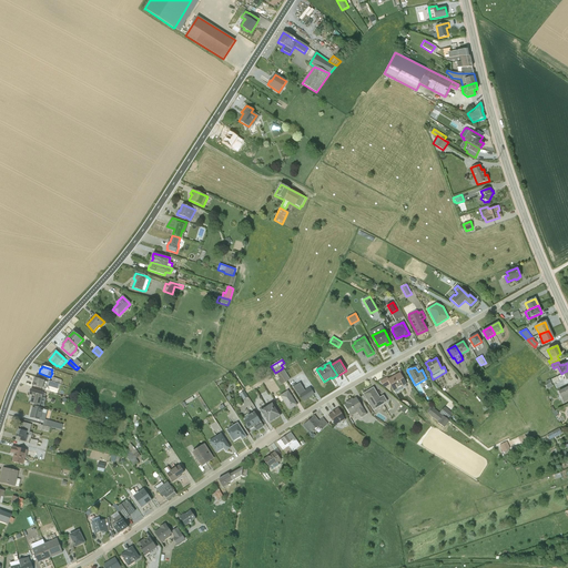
[(280,373),(286,382),(290,379),(284,369),(280,373)]
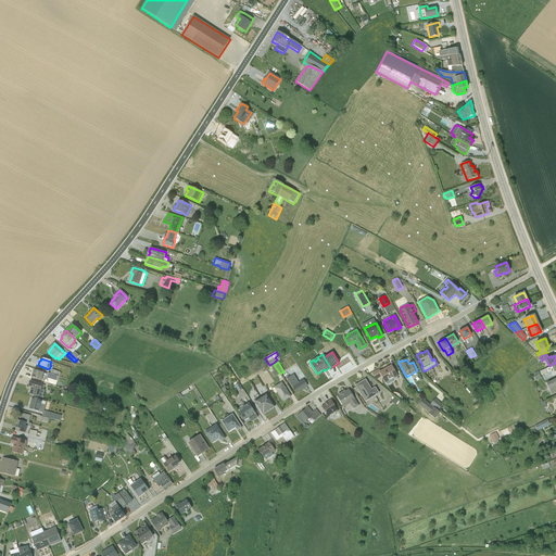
[(280,374),(274,365),(270,366),(274,370),(272,373),(275,377),(280,374)]
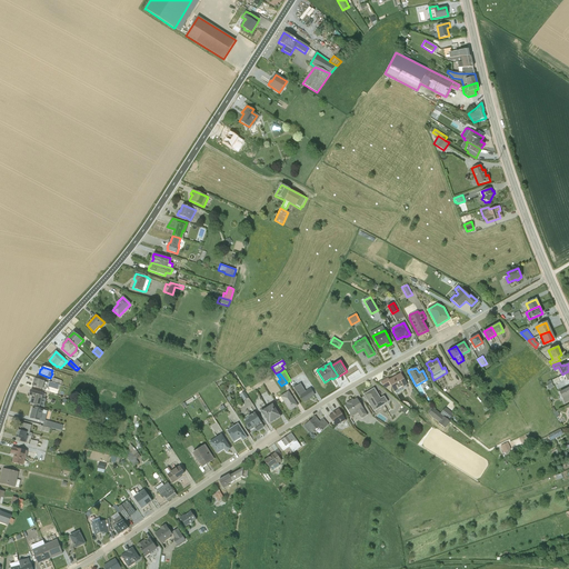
[(400,375),(389,380),(388,379),(381,382),(385,388),(391,386),(393,392),(395,391),(396,395),(407,388),(406,386),(407,385),(400,375)]
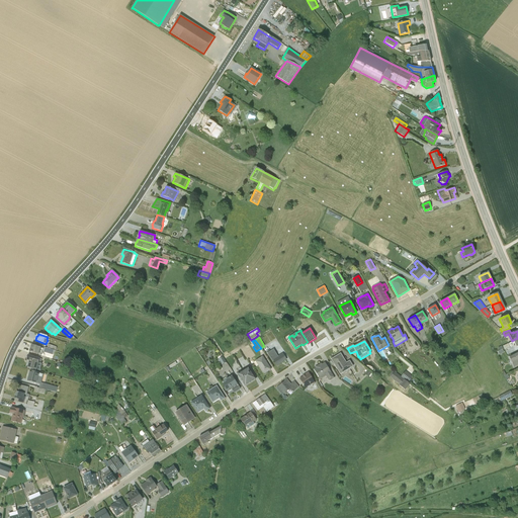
[(31,345),(29,351),(40,355),(41,351),(39,350),(40,348),(31,345)]
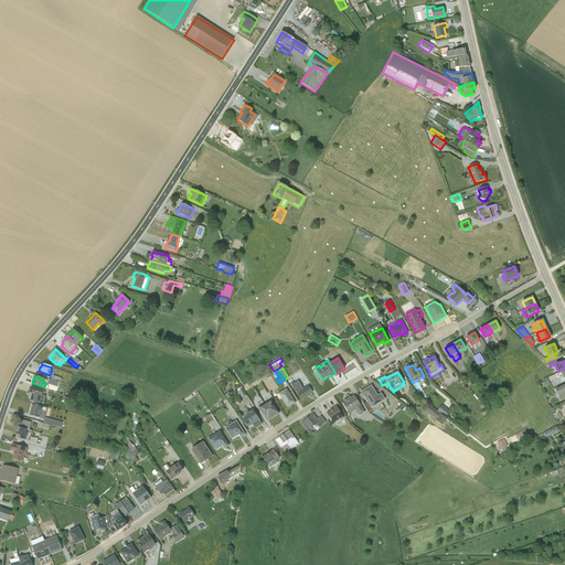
[(60,382),(51,380),(49,379),(46,384),(57,387),(60,382)]
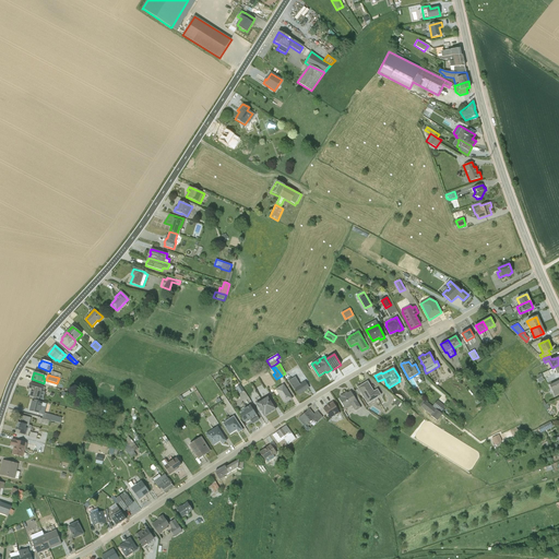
[(290,377),(287,379),(294,390),(296,389),(299,394),(309,388),(305,381),(300,384),(295,377),(292,379),(290,377)]
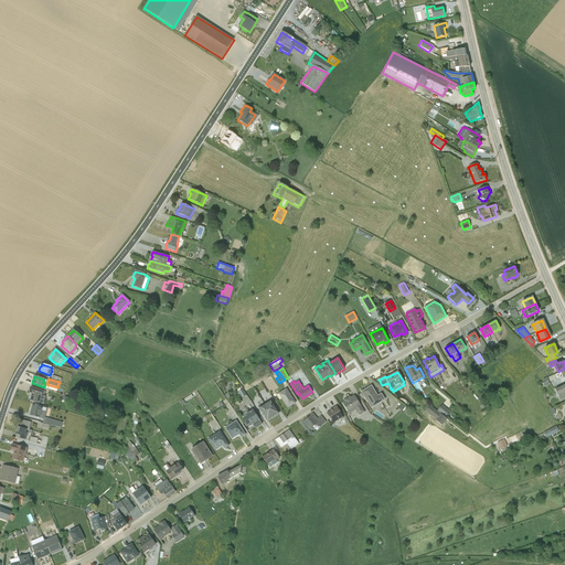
[(564,384),(555,390),(561,401),(564,397),(564,384)]
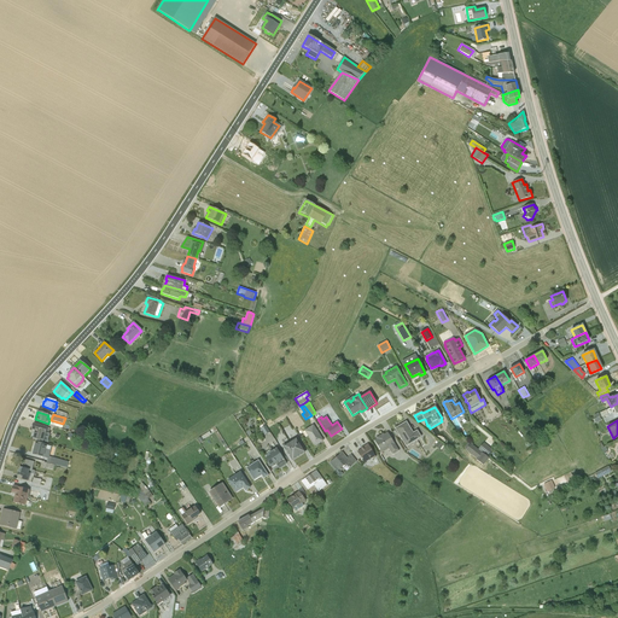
[(407,423),(396,429),(407,447),(421,437),(417,430),(413,432),(407,423)]
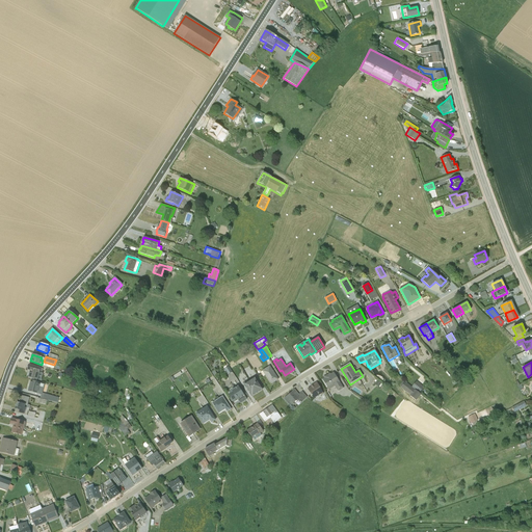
[(30,370),(28,378),(37,380),(40,373),(42,373),(43,369),(29,365),(27,370),(30,370)]
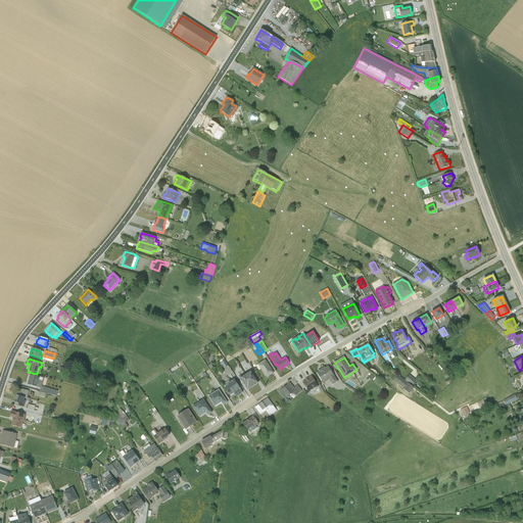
[(273,373),(265,360),(257,364),(267,377),(273,373)]
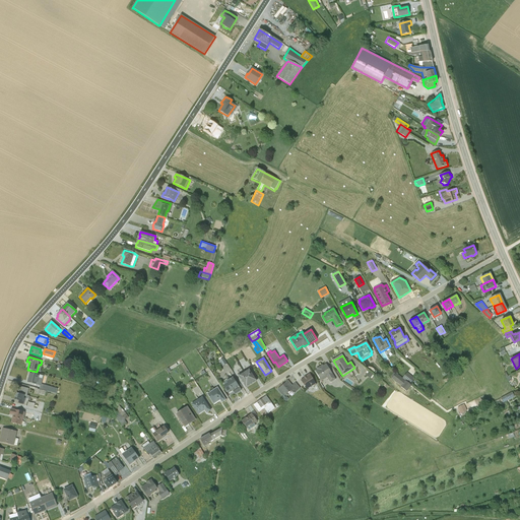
[(176,363),(167,370),(169,373),(172,371),(171,370),(178,366),(176,363)]
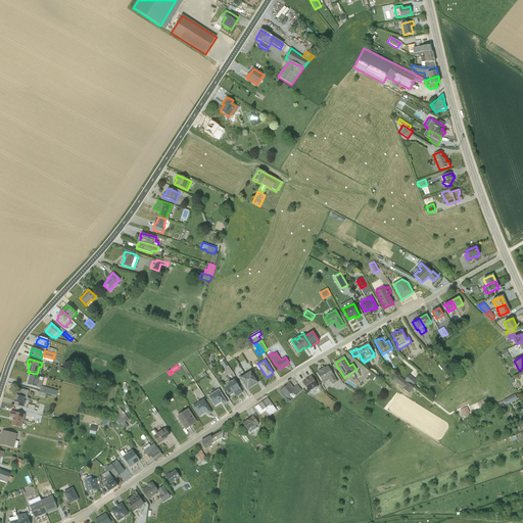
[(321,371),(317,373),(323,383),(329,380),(332,384),(337,381),(328,367),(324,369),(325,370),(322,372),(321,371)]
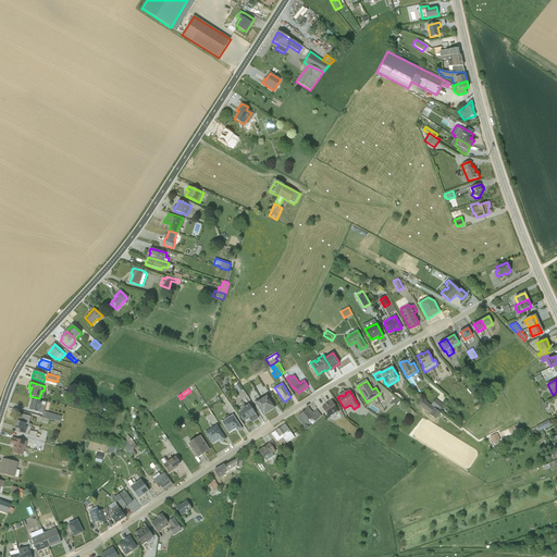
[(275,408),(267,395),(261,398),(269,411),(275,408)]
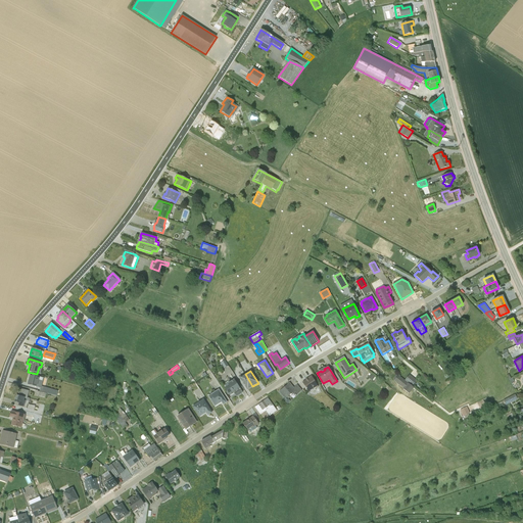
[(240,377),(247,389),(252,386),(245,374),(240,377)]
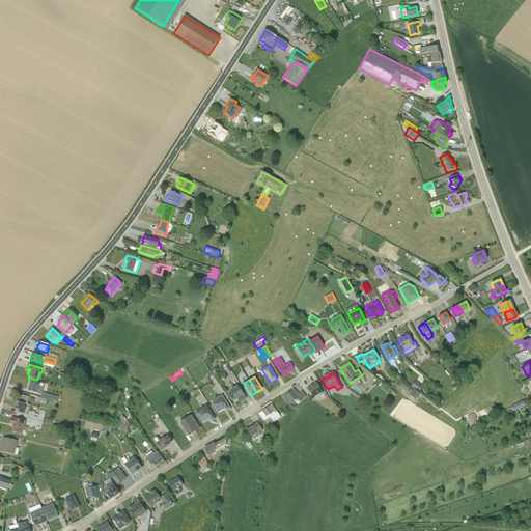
[(45,384),(31,381),(28,390),(42,394),(40,397),(57,402),(59,397),(43,392),(45,384)]
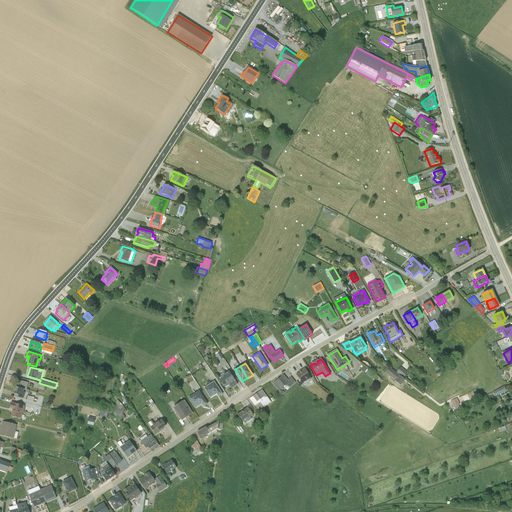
[(397,373),(396,372),(389,367),(386,371),(394,377),(397,373)]
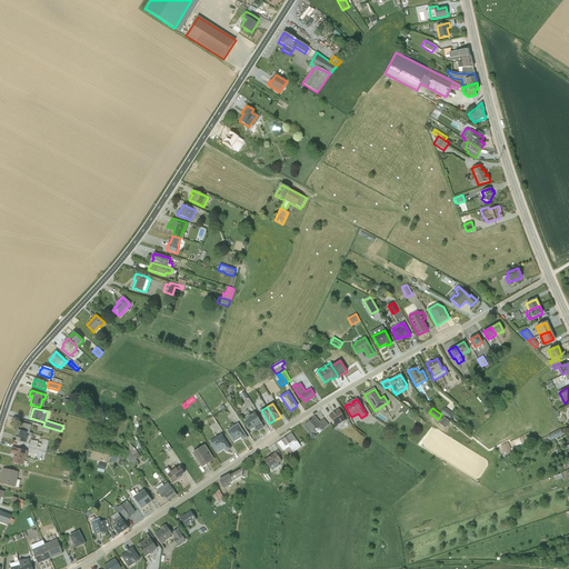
[(440,413),(441,415),(448,420),(452,413),(446,408),(440,413)]
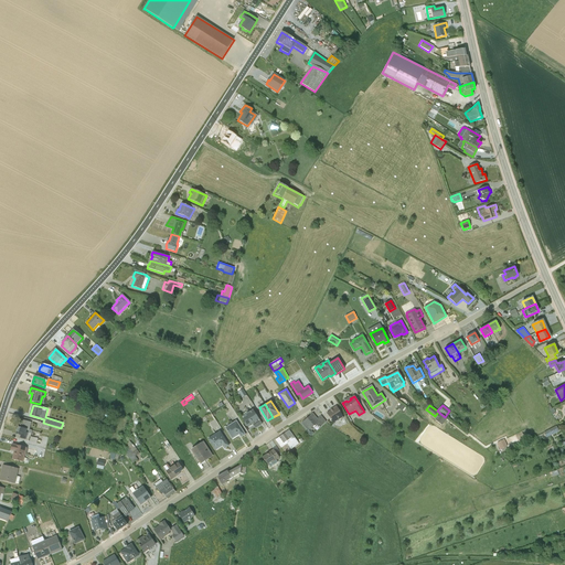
[(333,409),(327,414),(333,424),(341,418),(341,419),(344,418),(337,406),(333,408),(333,409)]
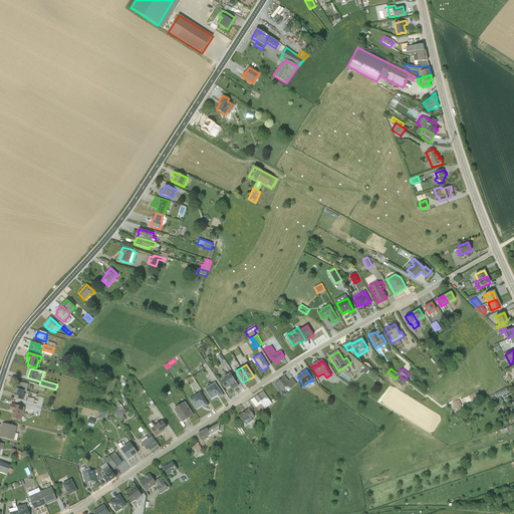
[(238,386),(230,373),(220,379),(226,389),(232,384),(234,389),(238,386)]
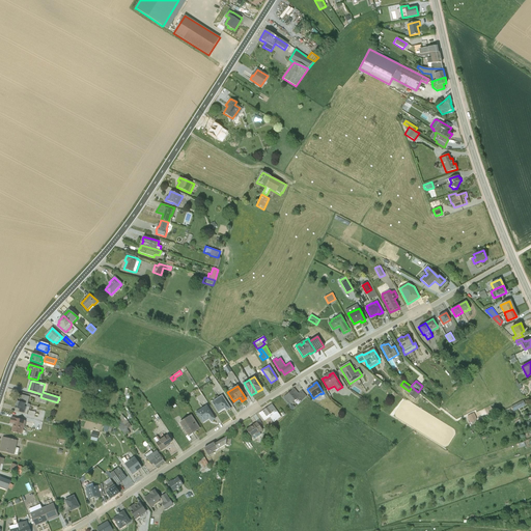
[(294,389),(283,397),(289,404),(290,404),(297,399),(300,402),(306,396),(302,391),(298,393),(294,389)]
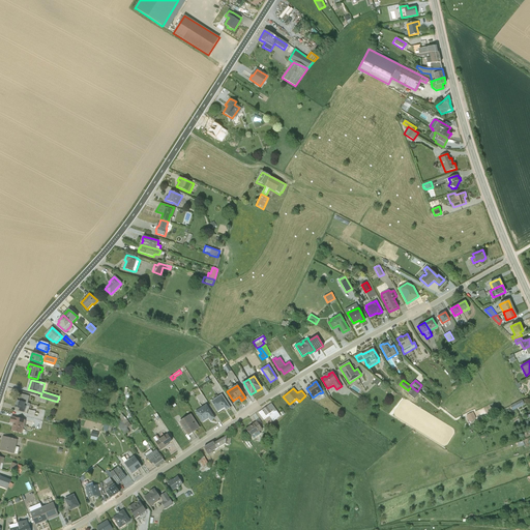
[(29,396),(19,393),(17,401),(28,404),(29,396)]
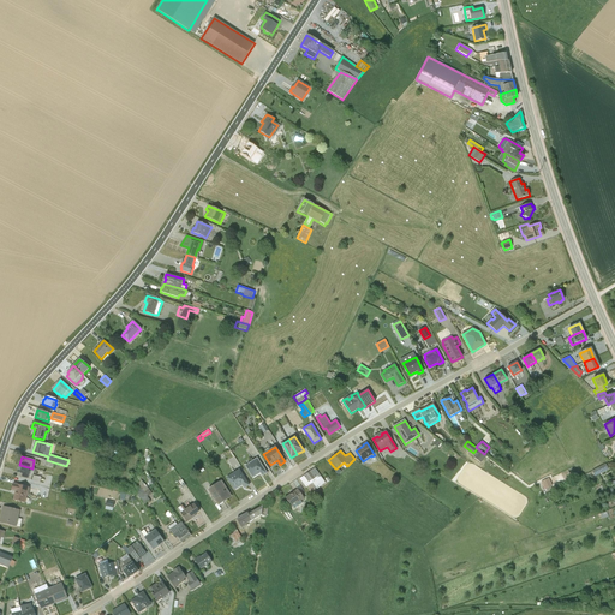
[(267,473),(257,458),(245,466),(252,478),(260,472),(263,477),(267,473)]
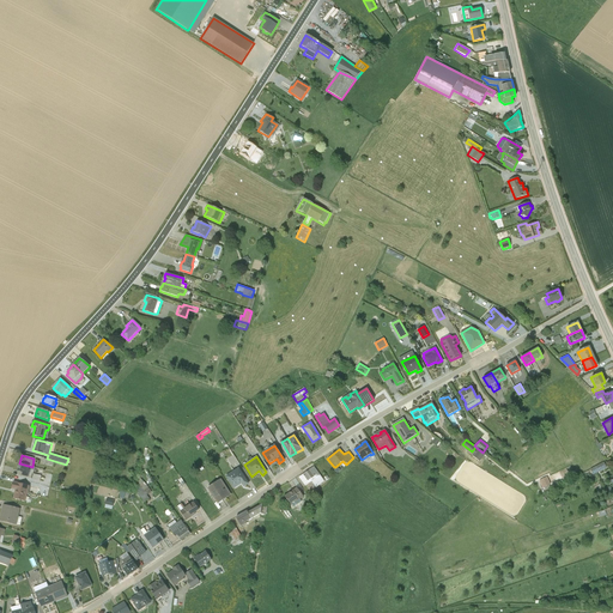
[(604,462),(590,469),(593,474),(607,467),(604,462)]
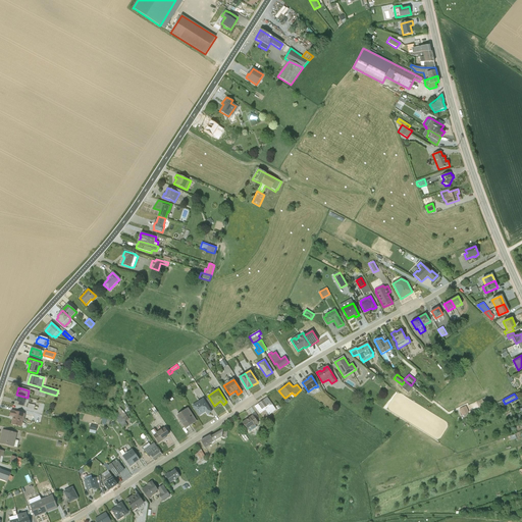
[(16,395),(15,399),(17,400),(16,402),(19,402),(18,405),(23,406),(24,407),(34,409),(35,405),(29,404),(30,398),(28,398),(16,395)]
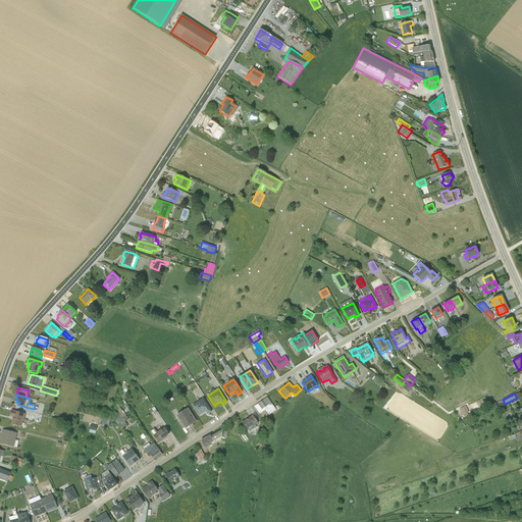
[(255,406),(260,414),(265,410),(269,415),(276,410),(267,398),(255,406)]
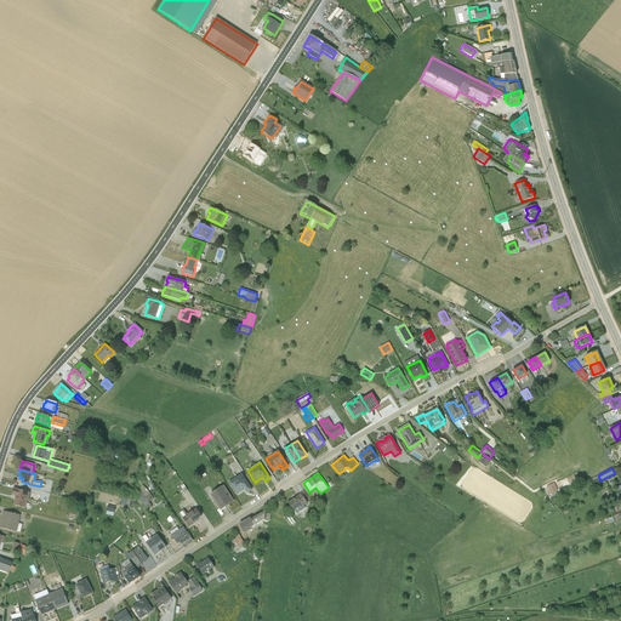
[(251,490),(241,474),(229,482),(237,495),(245,490),(246,493),(251,490)]
